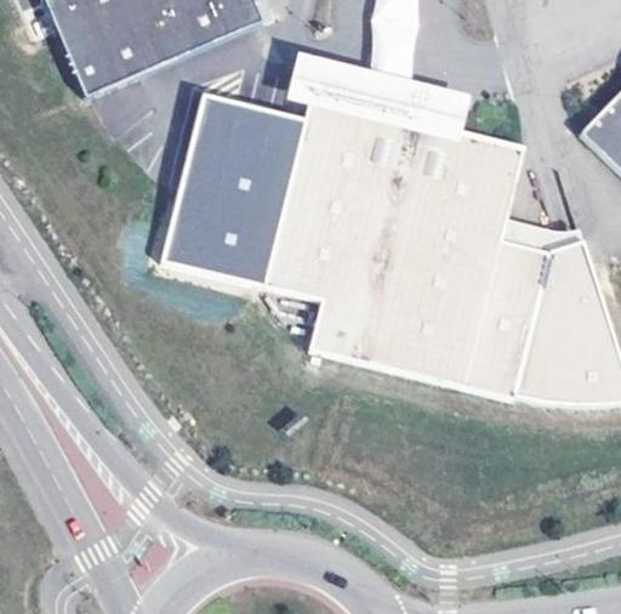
[(43,0),(83,92),(86,94),(260,22),(262,18),(255,0),(43,0)]
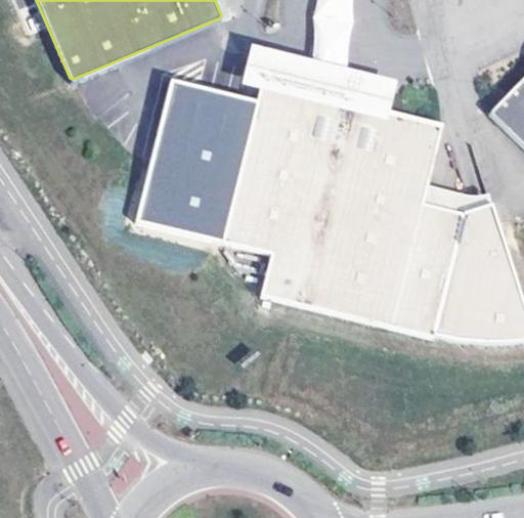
[(315,0),(314,17),(312,44),(310,65),(344,68),(346,46),(349,19),(351,0),(315,0)]
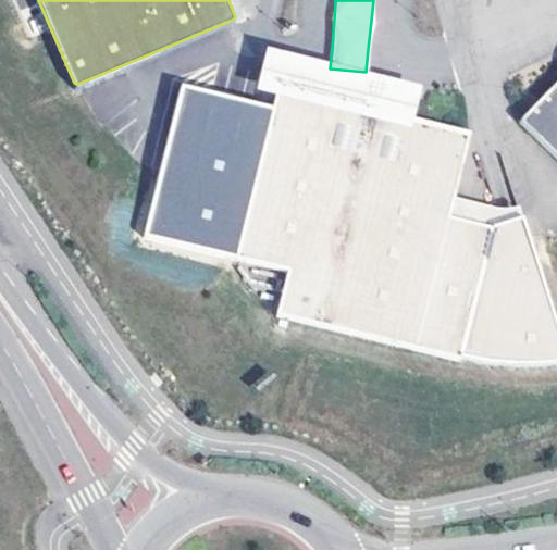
[(356,100),(346,103),(276,86),(273,103),(181,79),(144,232),(239,254),(287,266),(277,309),(280,312),(459,355),(460,352),(491,226),(448,214),(467,136),(465,133),(403,117),(395,110),(391,108),(382,102),(376,101),(367,100),(356,100)]
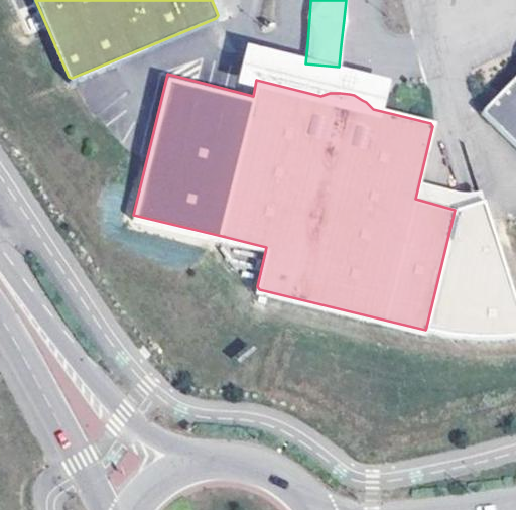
[(515,75),(483,109),(484,113),(515,144),(515,75)]
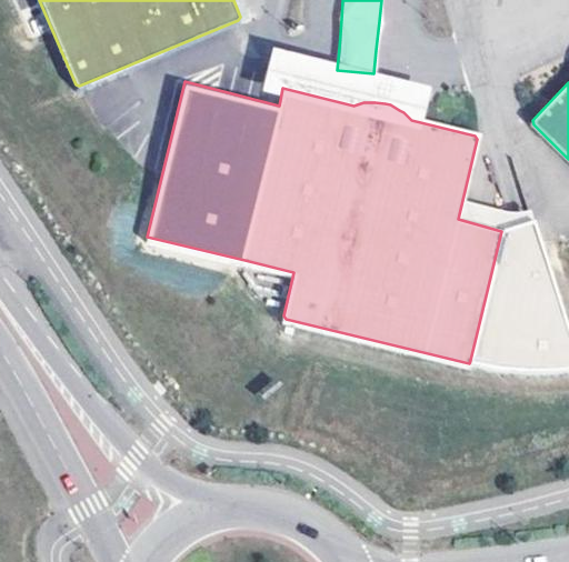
[(501,231),(470,360),(505,365),(541,369),(568,368),(568,330),(533,221),(503,231),(501,231)]
